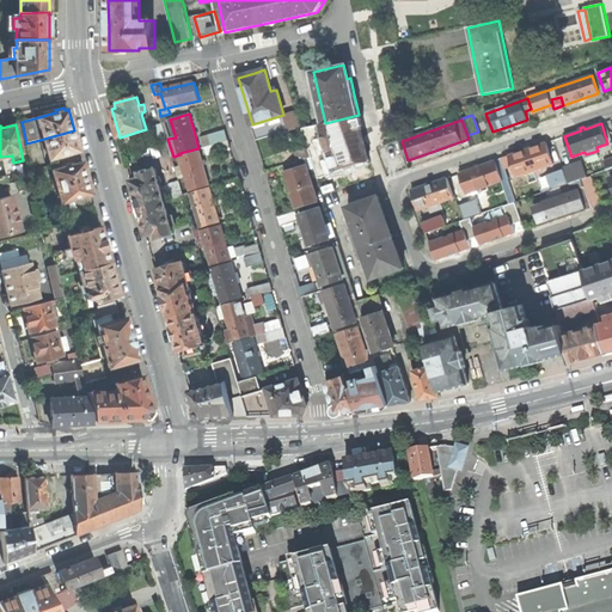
[(154,127),(159,142),(167,139),(163,124),(154,127)]
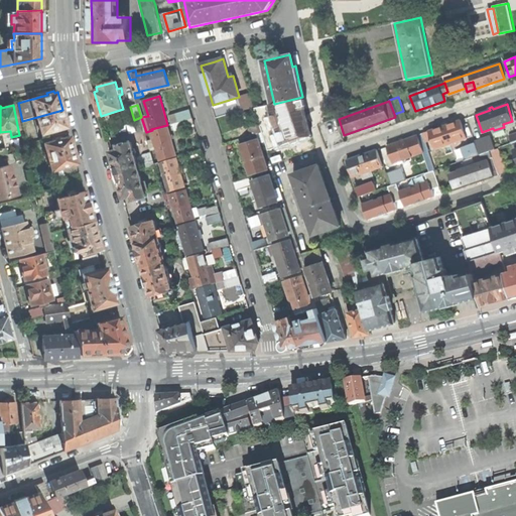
[(66,120),(62,110),(37,117),(42,134),(68,127),(66,120)]
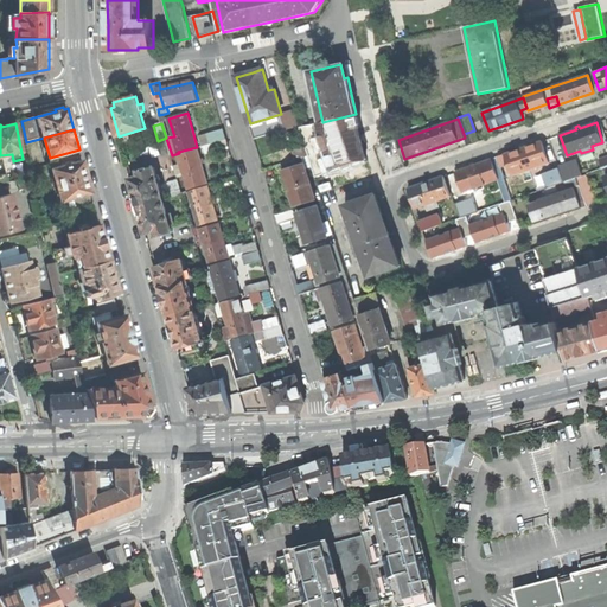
[(200,136),(204,146),(228,140),(224,129),(200,136)]
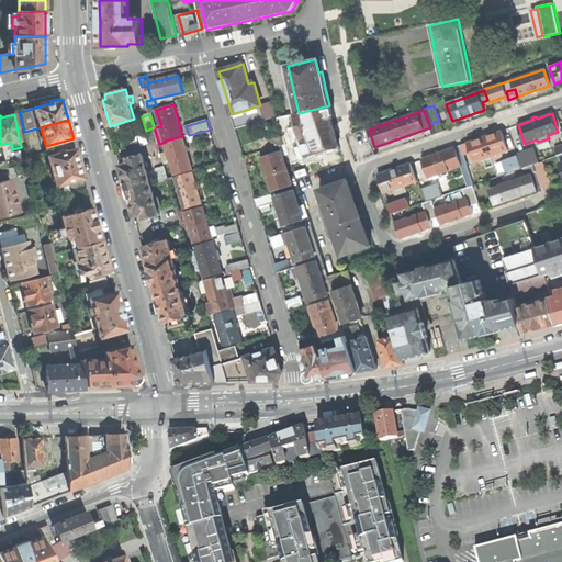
[(213,136),(211,130),(189,135),(191,142),(213,136)]
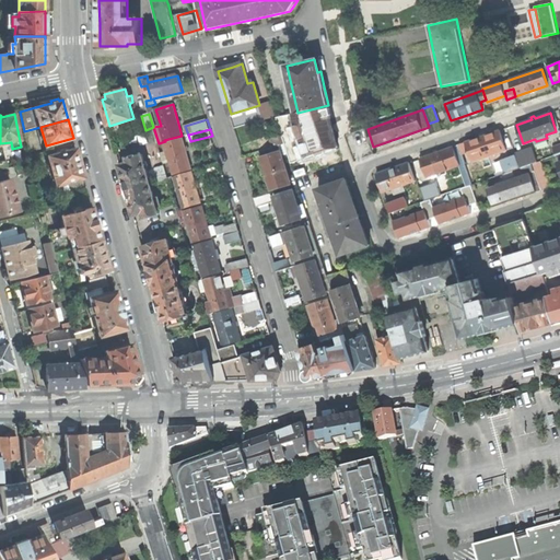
[(467,141),(473,160),(506,149),(500,130),(485,136),(483,133),(482,133),(480,135),(481,137),(467,141)]
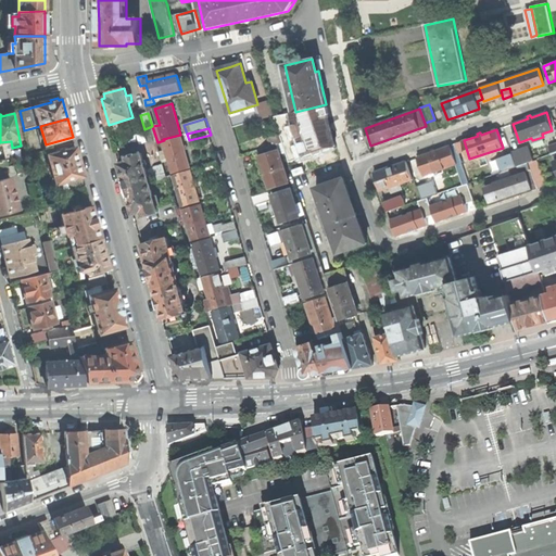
[(186,152),(181,137),(164,142),(164,140),(158,142),(163,162),(169,160),(173,173),(190,168),(186,152)]
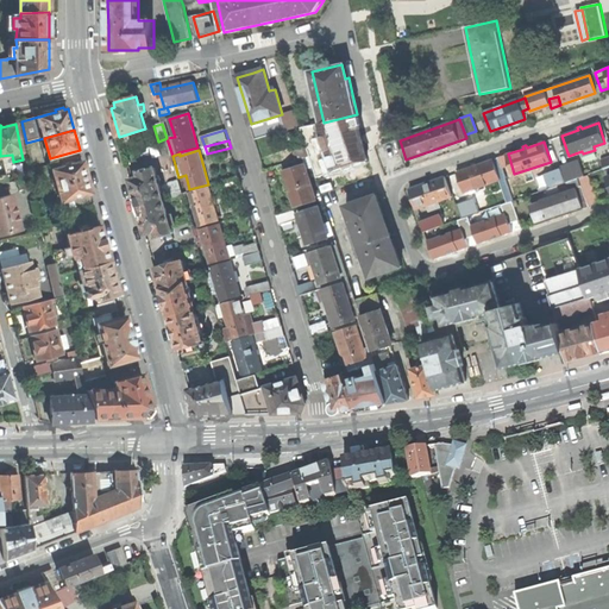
[(292,189),(296,205),(316,199),(307,167),(306,167),(303,159),(278,167),(281,175),(286,173),(292,189)]
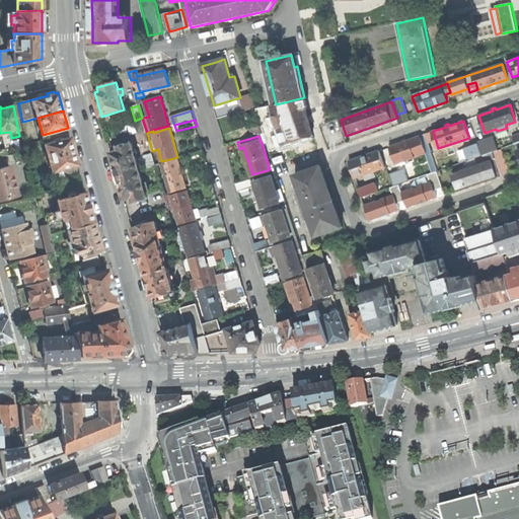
[(390,146),(396,164),(427,153),(421,136),(404,141),(390,146)]
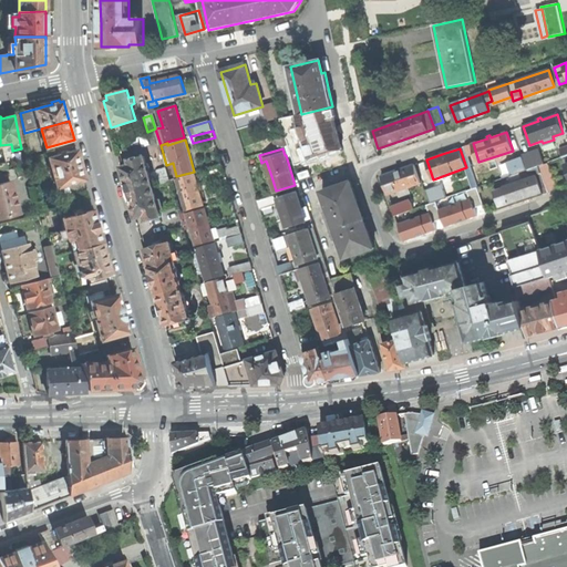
[(522,155),(524,162),(527,169),(539,165),(544,163),(539,150),(522,155)]
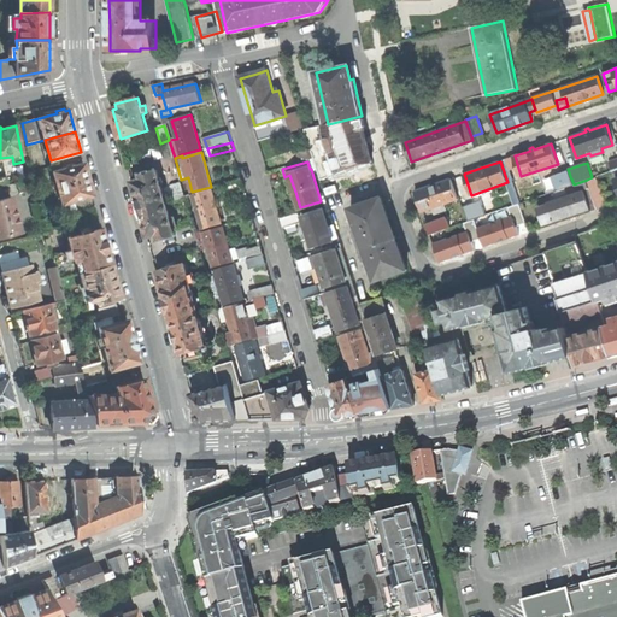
[(89,182),(84,164),(53,172),(62,204),(58,205),(60,213),(76,210),(75,201),(93,197),(89,182)]
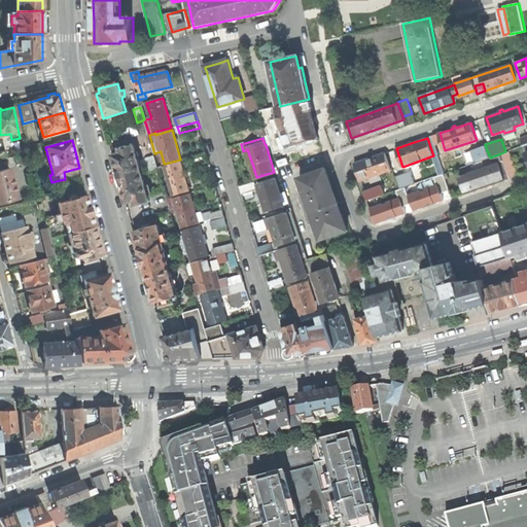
[(116,167),(120,180),(142,173),(135,145),(120,149),(123,153),(113,156),(116,167)]
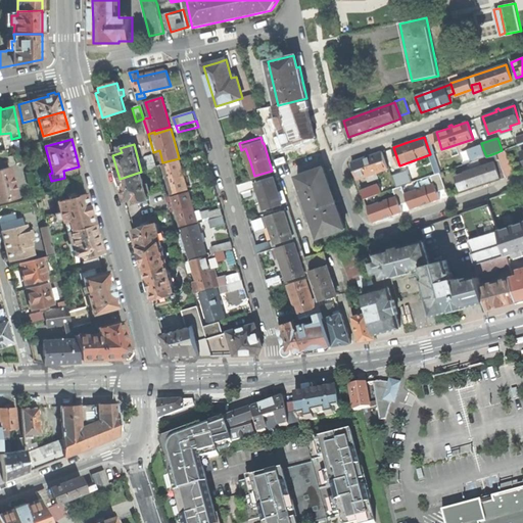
[(445,154),(468,149),(467,144),(444,149),(445,154)]
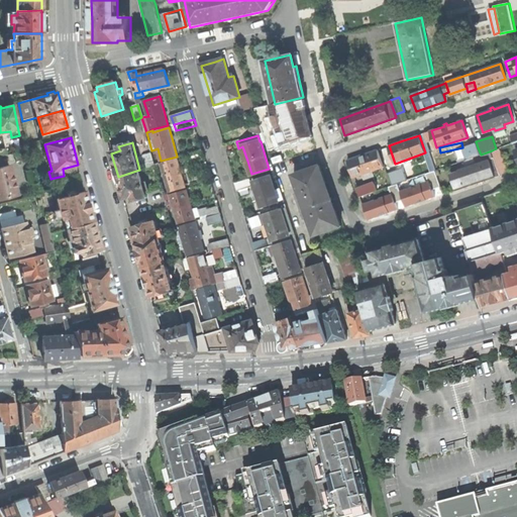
[(281,160),(302,151),(299,144),(278,151),(281,160)]
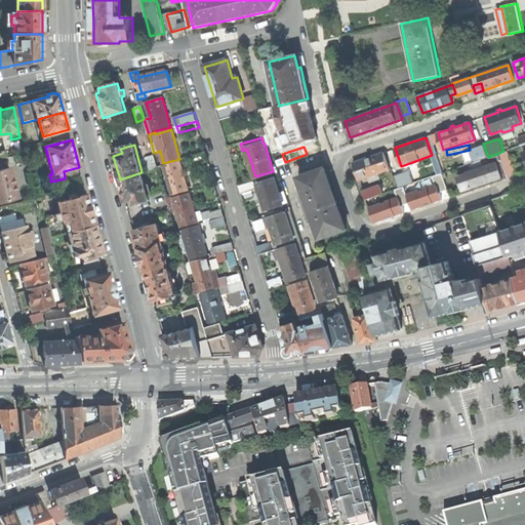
[(474,150),(466,153),(469,163),(488,157),(485,150),(475,153),(474,150)]
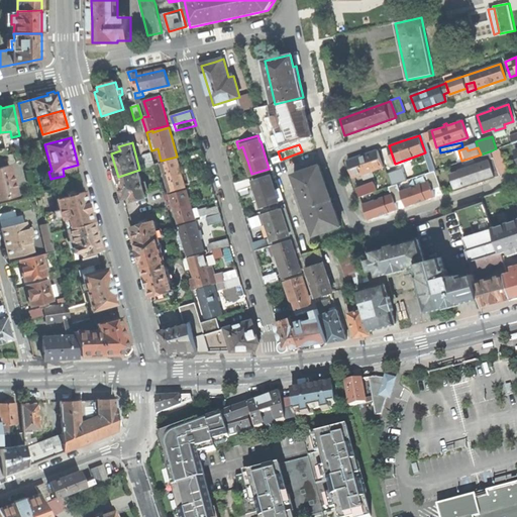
[(500,175),(508,172),(499,147),(496,148),(492,150),(492,152),(494,158),(500,175)]
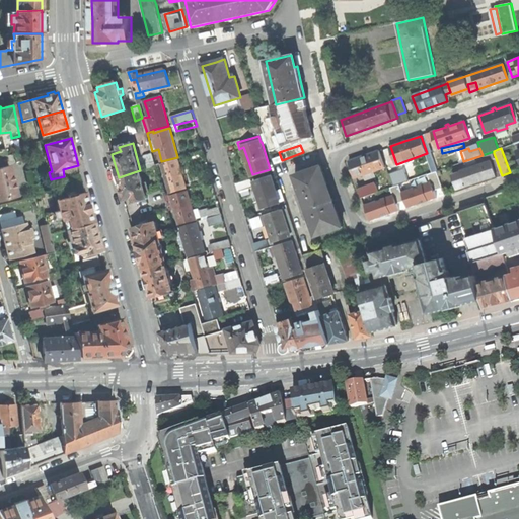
[(350,160),(356,178),(365,174),(367,178),(376,175),(374,171),(386,167),(379,150),(367,154),(350,160)]
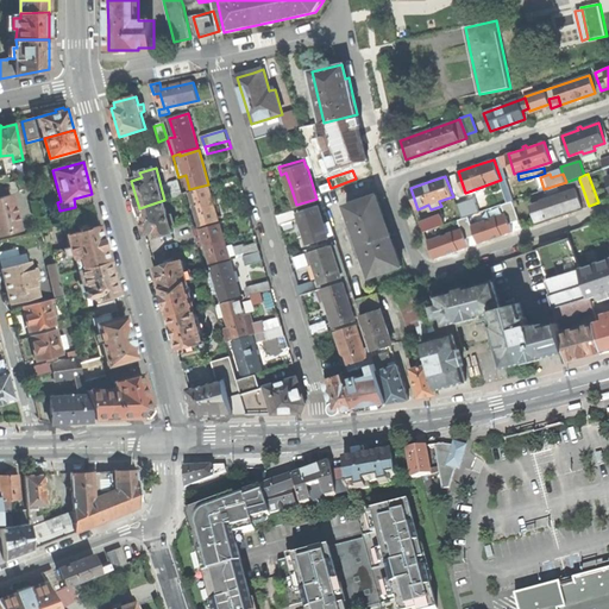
[(18,181),(20,192),(37,188),(35,177),(18,181)]
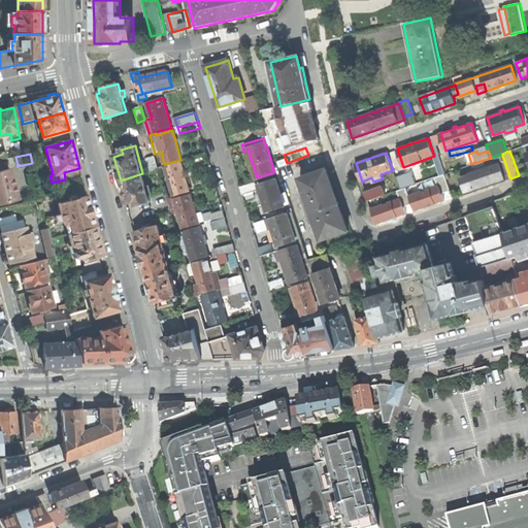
[(197,165),(209,161),(207,154),(195,157),(197,165)]
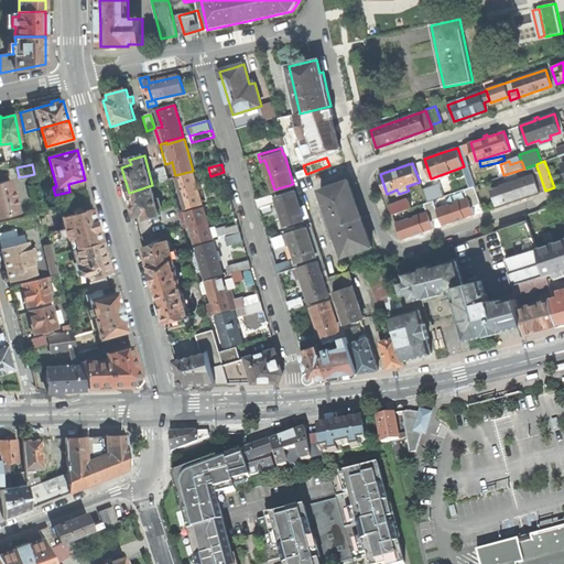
[(158,170),(162,183),(170,181),(166,166),(158,170)]
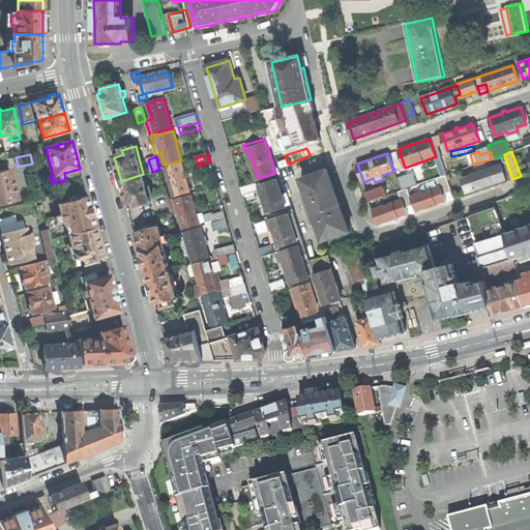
[(501,163),(506,162),(504,156),(494,159),(495,165),(471,173),(471,175),(463,178),(468,195),(486,188),(490,186),(491,188),(494,186),(494,185),(507,180),(501,163)]
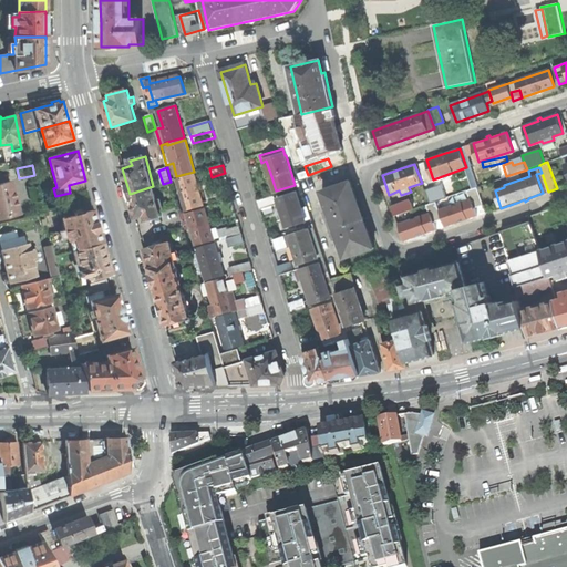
[(195,174),(177,179),(186,210),(204,206),(199,189),(195,174)]
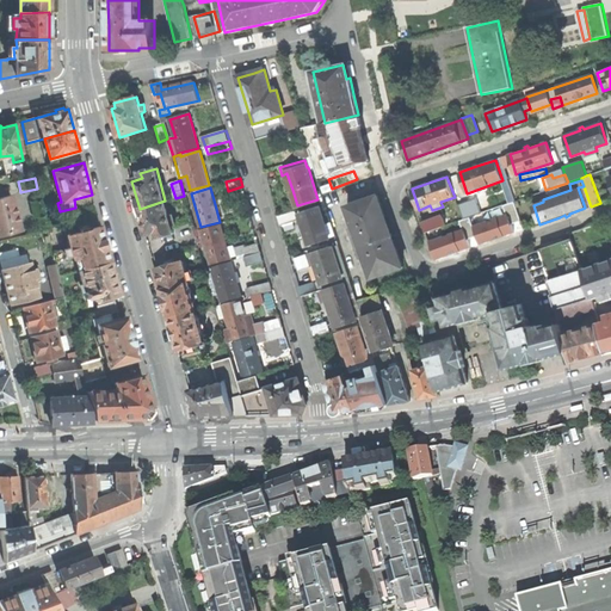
[(0,235),(20,230),(12,196),(0,198),(0,235)]
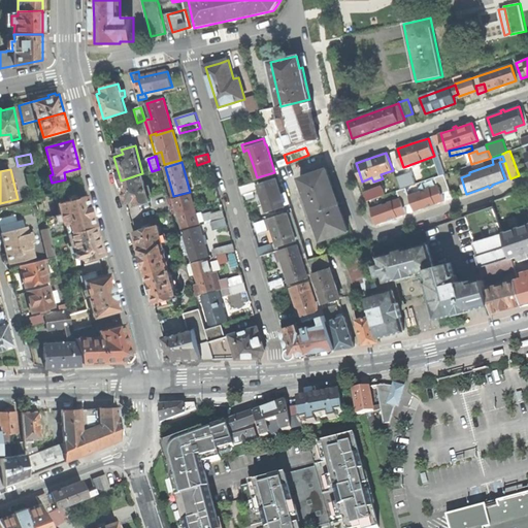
[(32,169),(26,171),(30,188),(34,188),(35,195),(40,193),(35,173),(34,174),(32,169)]
